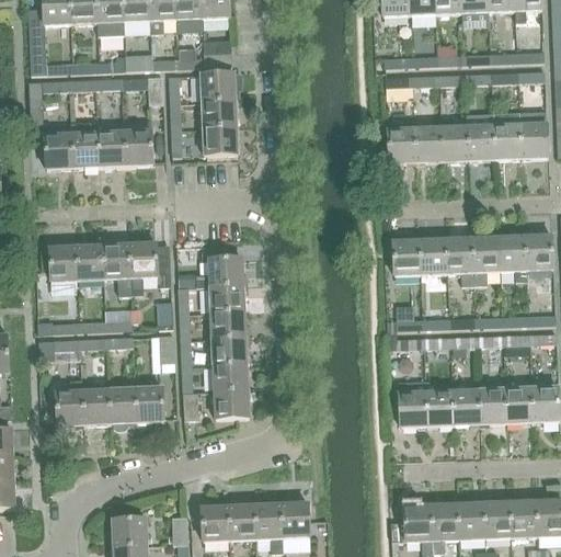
[(47,74),(46,65),(45,25),(71,24),(70,0),(44,0),(44,8),(30,8),(31,74),(47,74)]
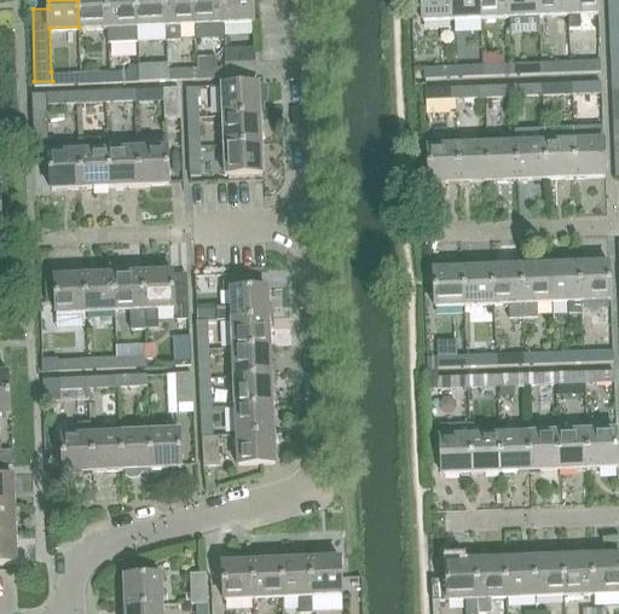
[(77,0),(79,27),(108,25),(106,0),(77,0)]
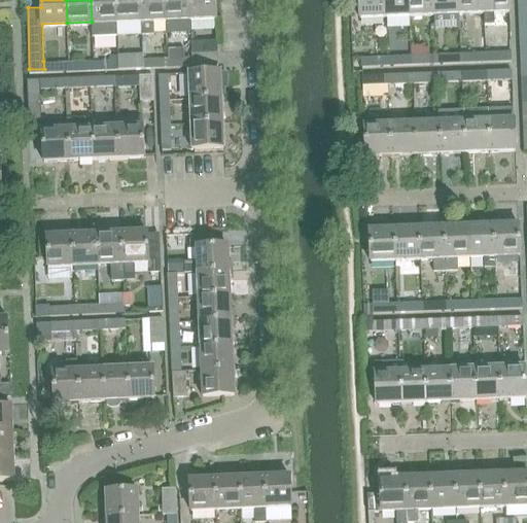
[(91,0),(92,22),(117,21),(115,0),(91,0)]
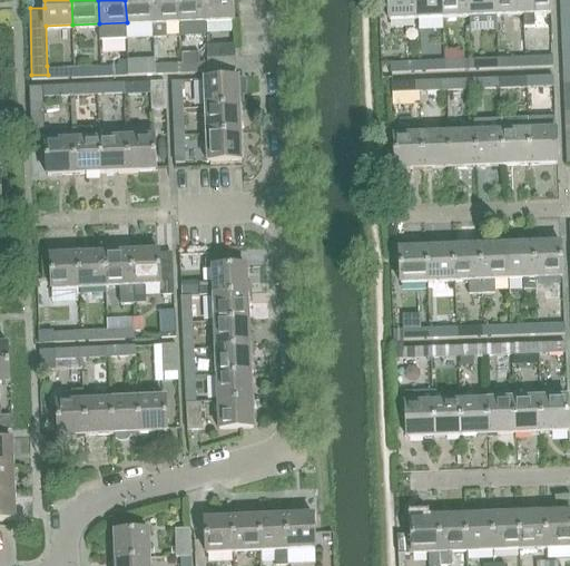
[(125,0),(127,22),(153,21),(151,0),(125,0)]
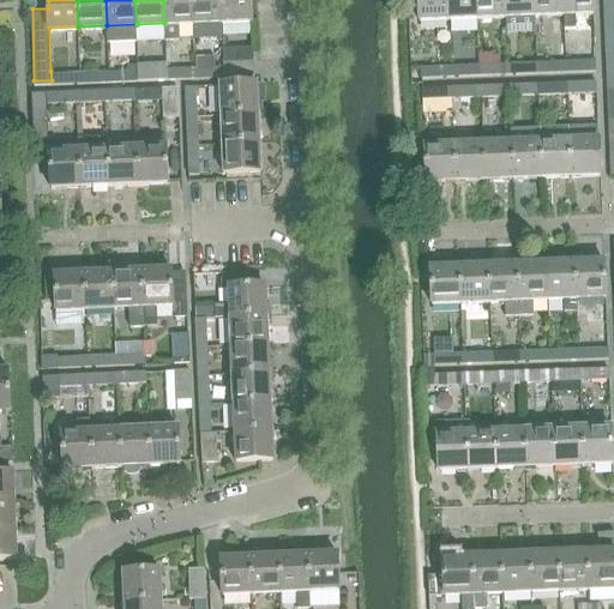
[(163,0),(164,23),(166,37),(180,37),(180,23),(194,22),(192,0),(163,0)]
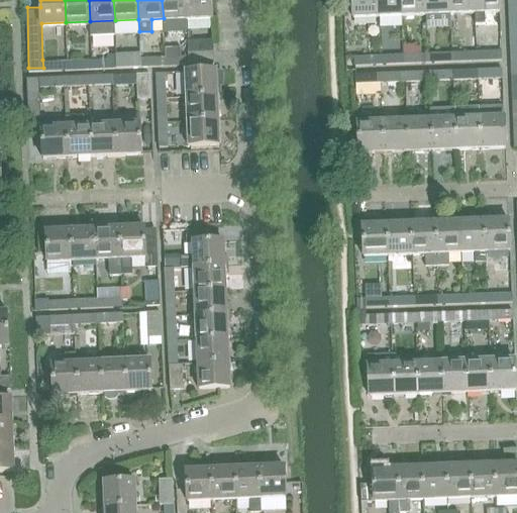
[(162,0),(164,18),(188,17),(187,0),(162,0)]
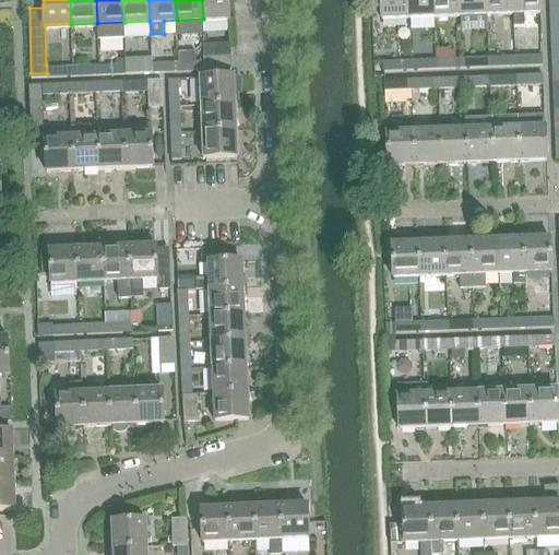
[(202,0),(203,19),(228,18),(227,0),(202,0)]
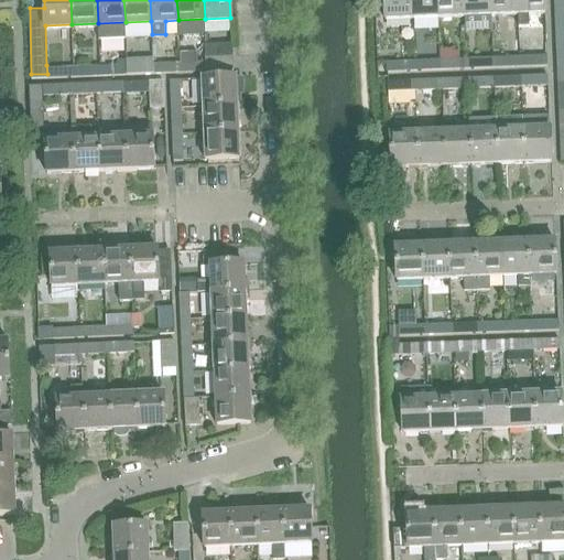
[(412,15),(411,0),(383,0),(386,17),(412,15)]
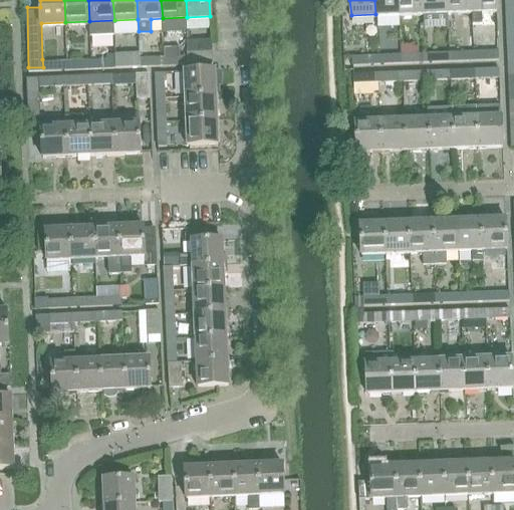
[(374,0),(375,14),(400,13),(399,0),(374,0)]
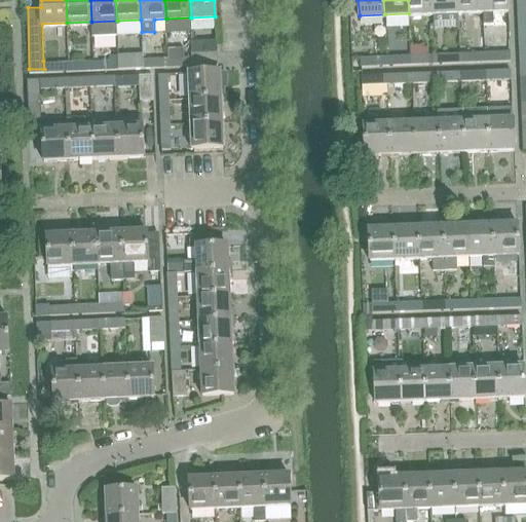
[(408,0),(409,13),(434,12),(433,0),(408,0)]
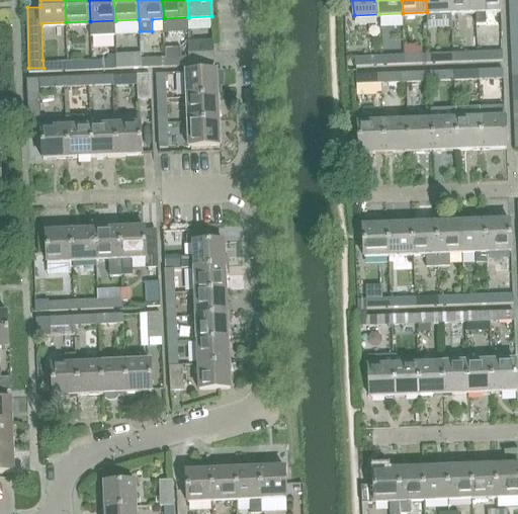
[(426,0),(427,12),(451,11),(450,0),(426,0)]
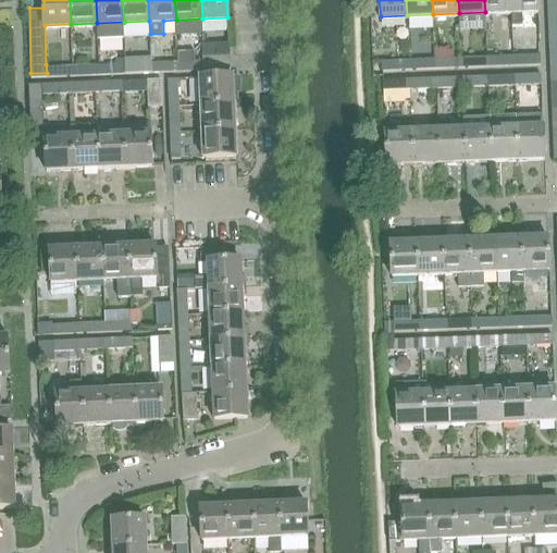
[(484,0),(485,12),(511,11),(510,0),(484,0)]
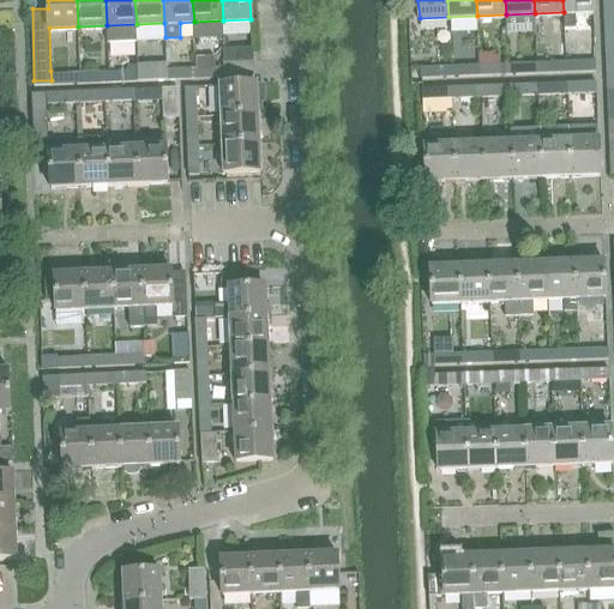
[(594,11),(593,0),(563,0),(564,12),(565,25),(576,25),(575,12),(594,11)]
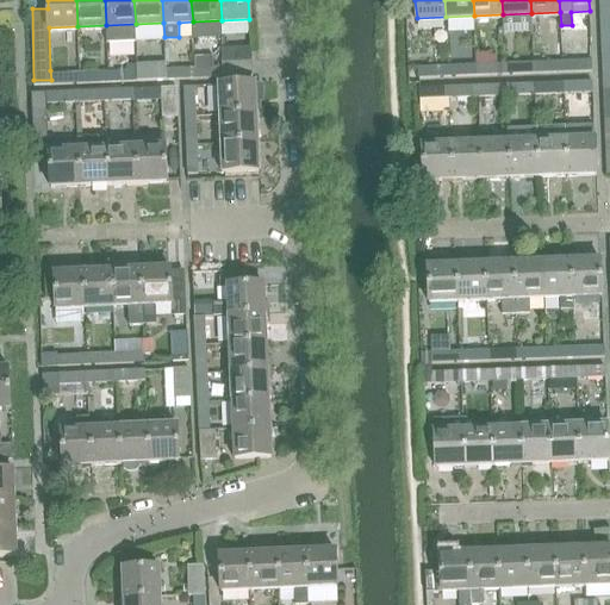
[(599,0),(601,26),(609,26),(609,0),(599,0)]
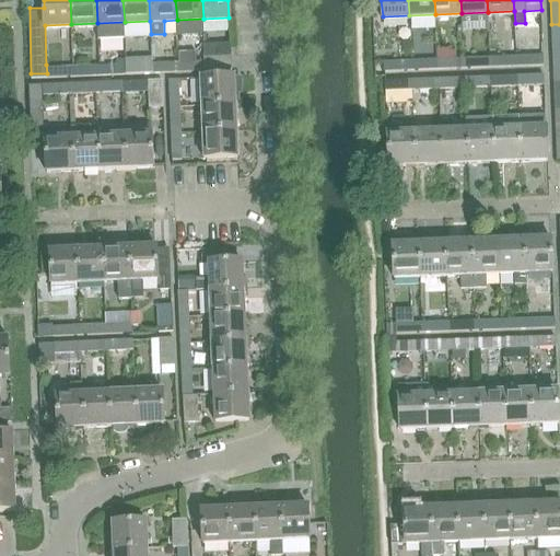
[(205,58),(206,68),(232,67),(231,53),(203,55),(203,58),(205,58)]
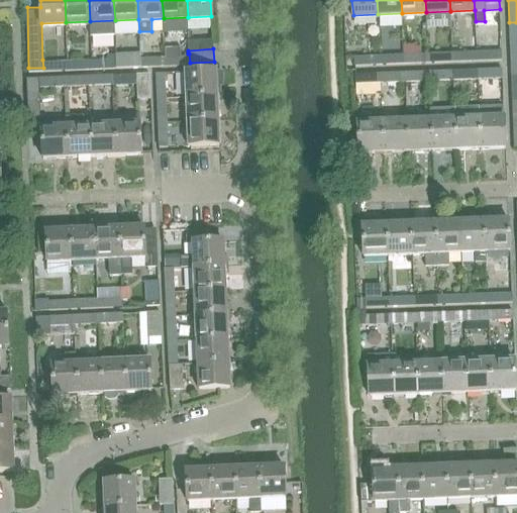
[(502,48),(477,49),(478,59),(502,58),(502,48)]
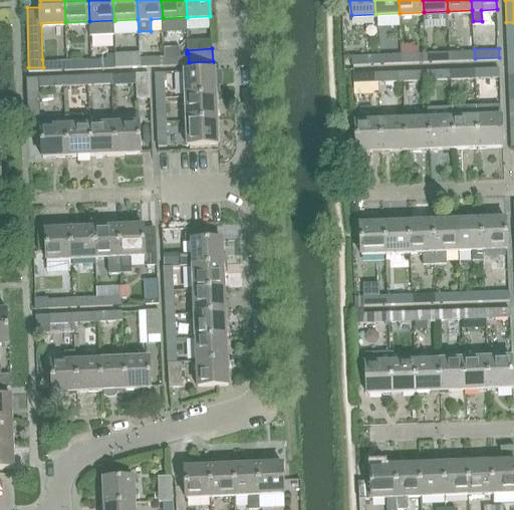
[(474,49),(450,50),(450,59),(475,58),(474,49)]
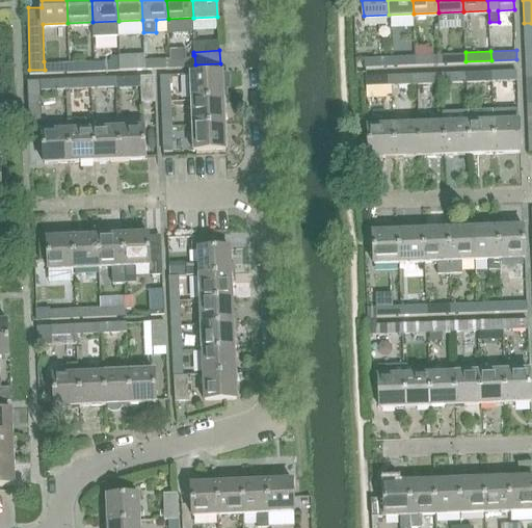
[(466,52),(441,53),(441,62),(466,61),(466,52)]
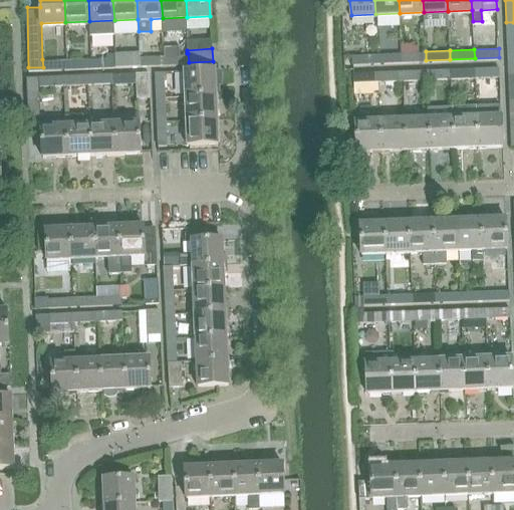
[(426,51),(402,52),(402,61),(426,60),(426,51)]
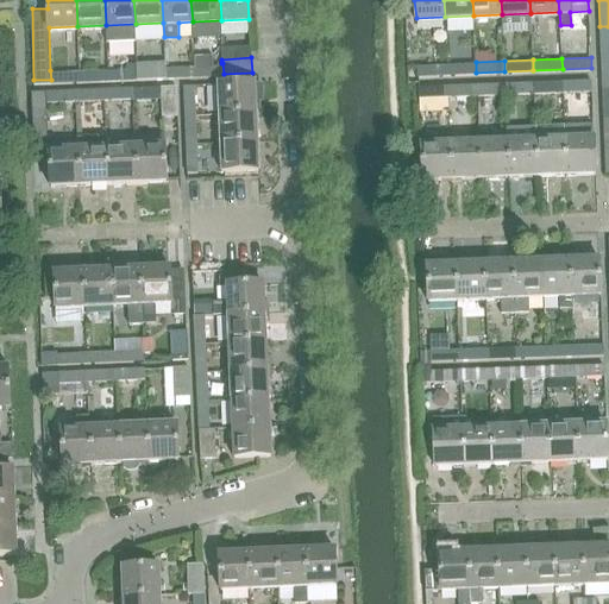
[(476,62),(446,63),(447,74),(476,73),(476,62)]
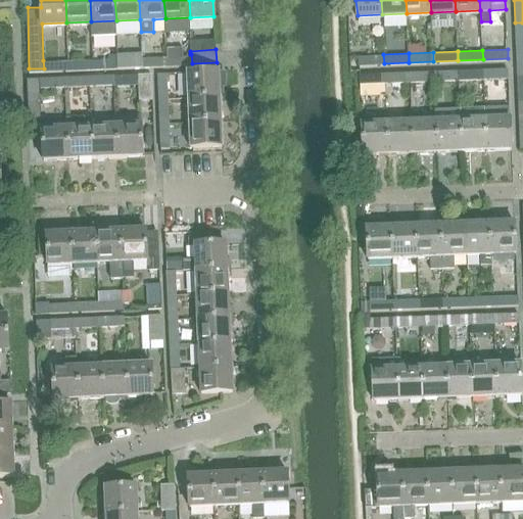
[(167,55),(167,64),(192,63),(191,54),(190,54),(167,55)]
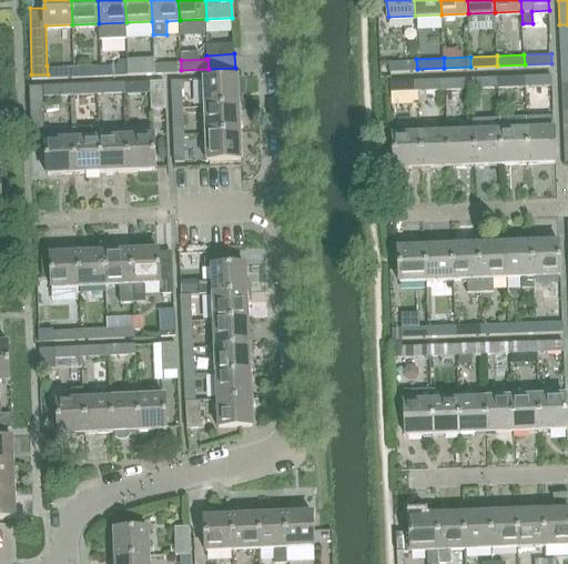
[(417,69),(416,59),(389,60),(391,70),(417,69)]
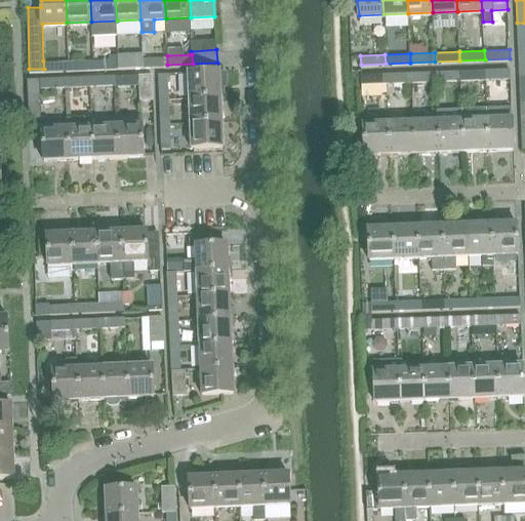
[(167,65),(167,55),(143,56),(143,66),(167,65)]
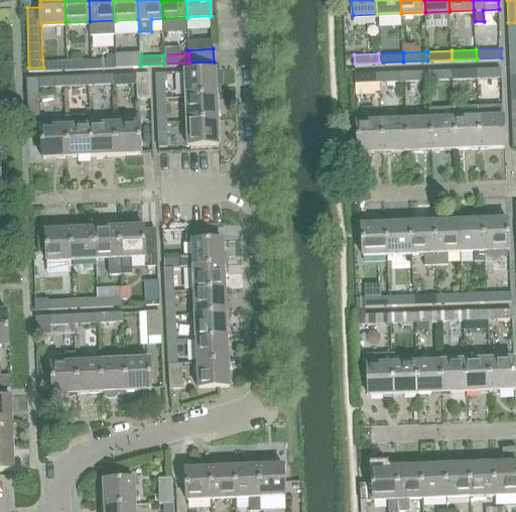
[(116,66),(140,65),(140,55),(116,56),(116,66)]
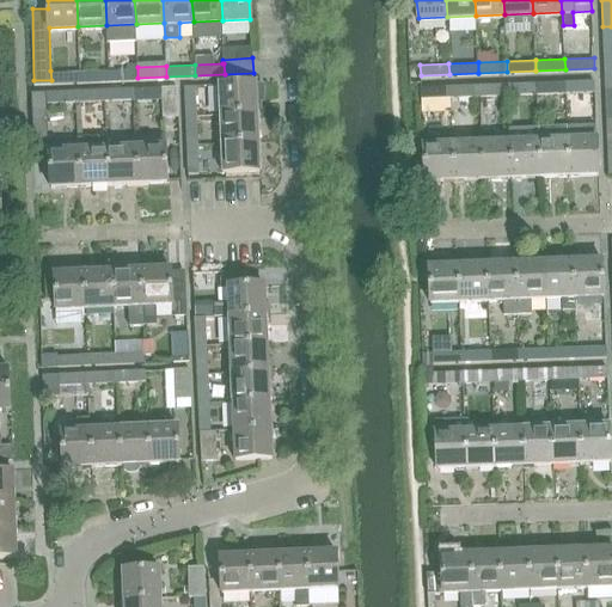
[(109,68),(109,79),(138,78),(138,67),(109,68)]
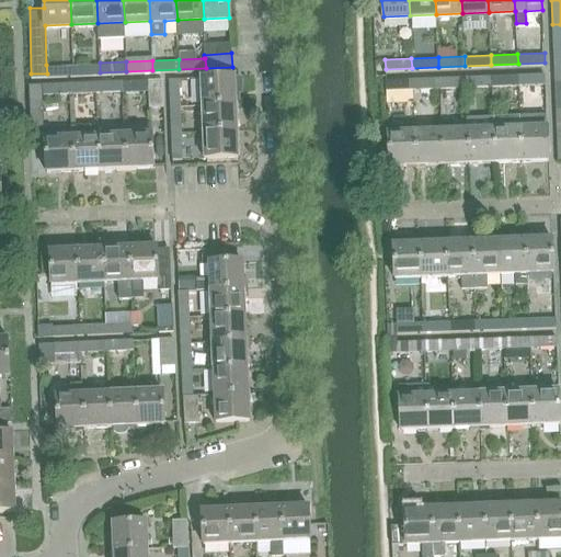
[(73,74),(100,72),(100,63),(73,64),(73,74)]
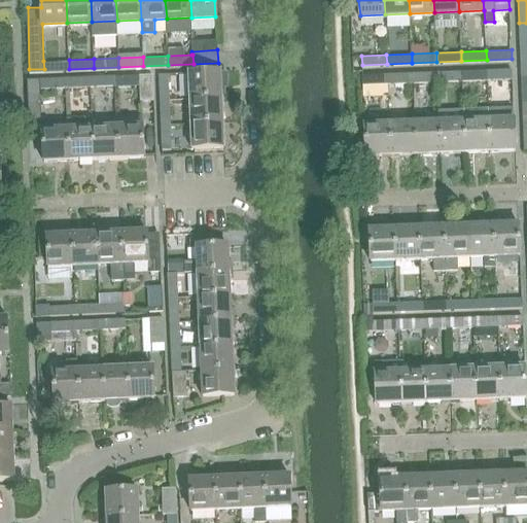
[(69,69),(69,60),(43,61),(44,69),(44,70),(69,69)]
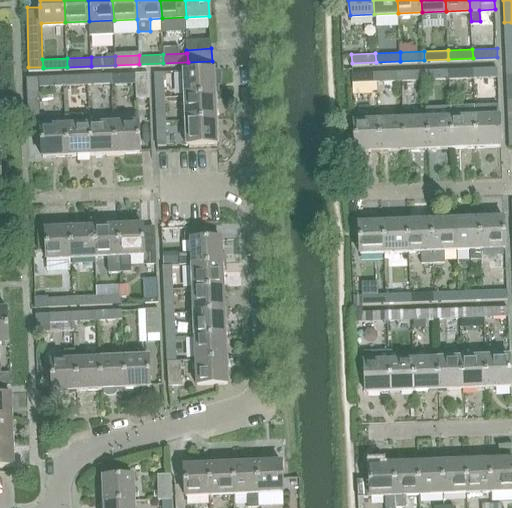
[(497,66),(473,67),(473,75),(498,74),(497,66)]
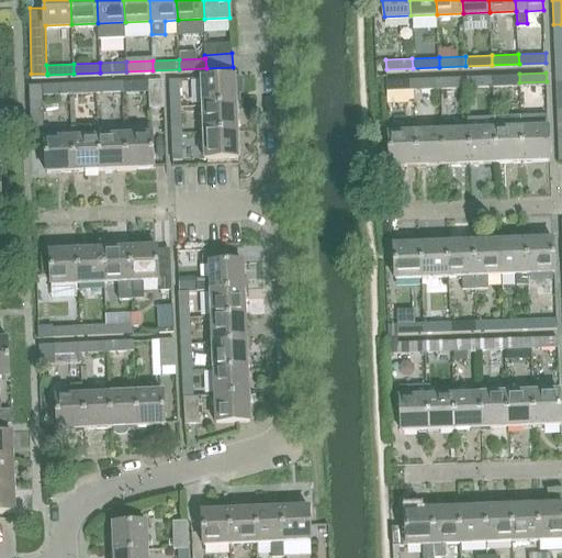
[(243,89),(243,74),(236,75),(236,74),(202,75),(203,102),(237,100),(236,90),(243,89)]
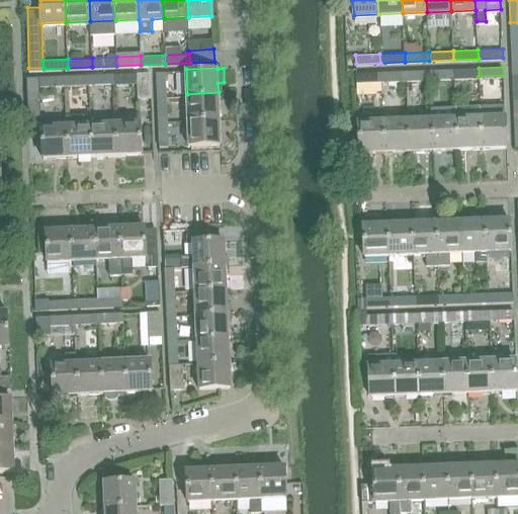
[(454,68),(430,69),(430,78),(454,77),(454,68)]
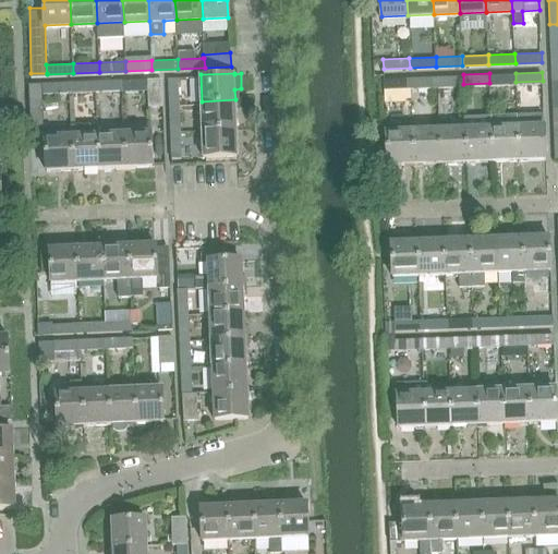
[(516,73),(489,73),(489,83),(516,82),(516,73)]
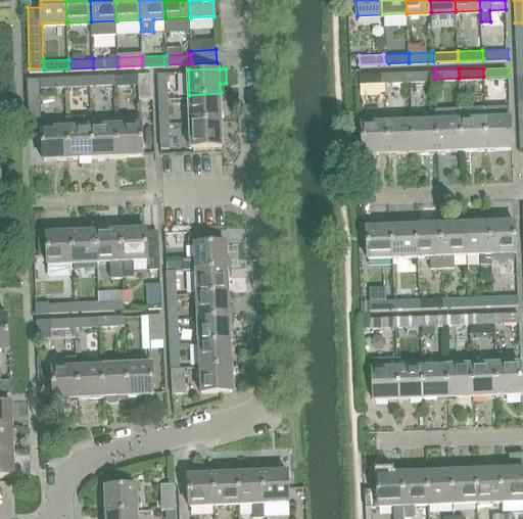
[(434,69),(410,71),(410,80),(434,79),(434,69)]
